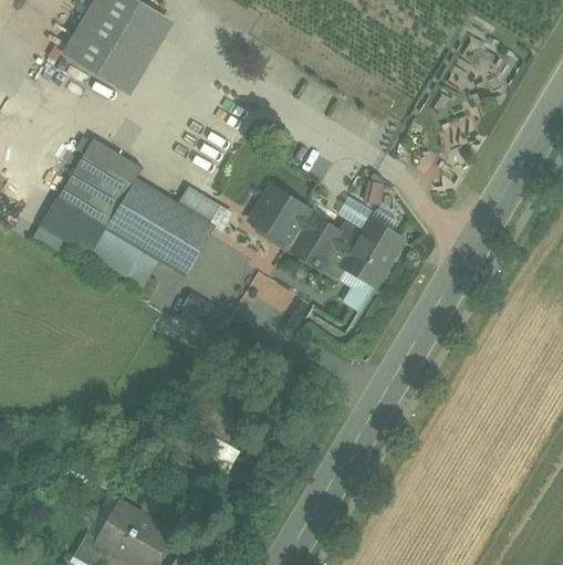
[(96,0),(65,53),(115,84),(157,14),(134,0),(96,0)]
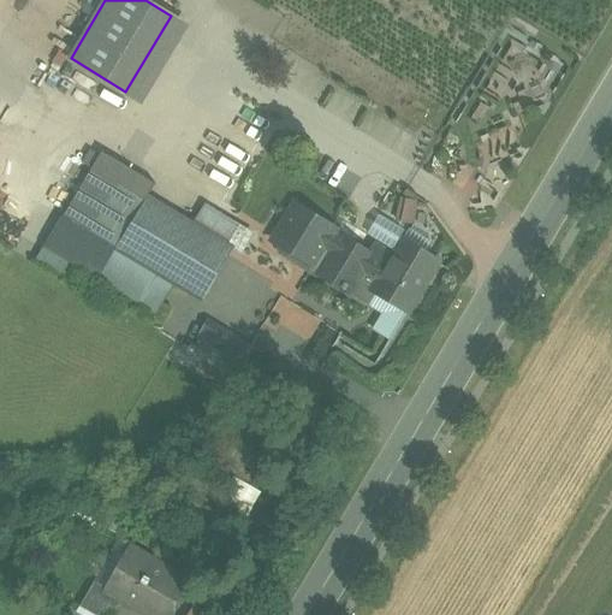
[(146,196),(93,165),(63,214),(116,247),(146,196)]
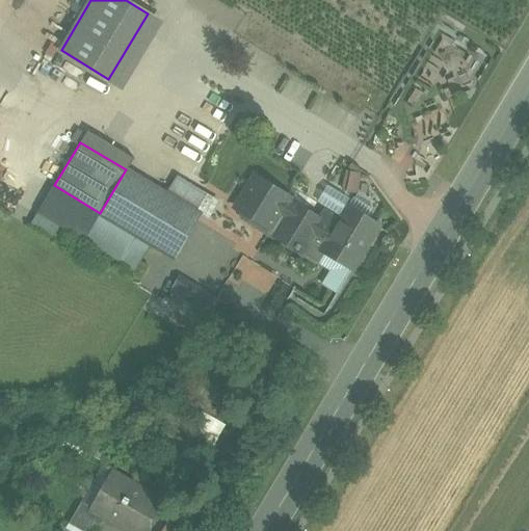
[(165,193),(126,169),(100,213),(172,256),(197,213),(190,209),(165,193)]
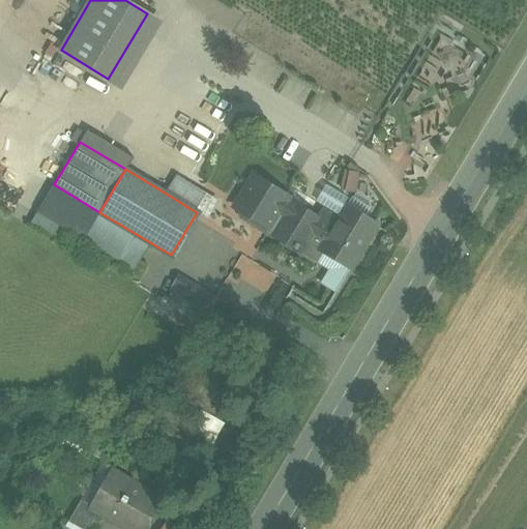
[(349,189),(352,171),(342,169),(338,187),(349,189)]
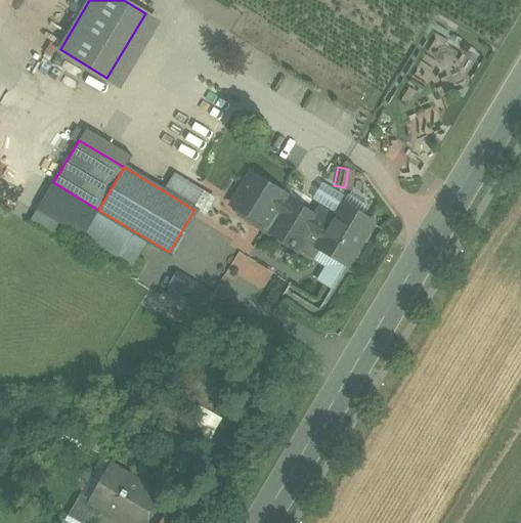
[(331,224),(285,197),(286,193),(251,172),(239,190),(241,195),(233,207),(235,208),(237,215),(245,219),(253,218),(264,224),(262,227),(275,234),(276,232),(292,242),(291,244),(293,245),(293,246),(313,258),(318,248),(346,264),(373,220),(343,203),(331,224)]
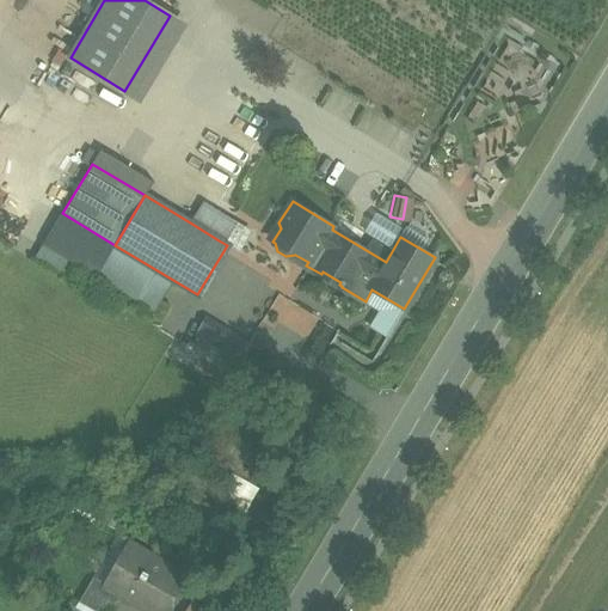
[(232,219),(203,202),(190,222),(219,240),(232,219)]
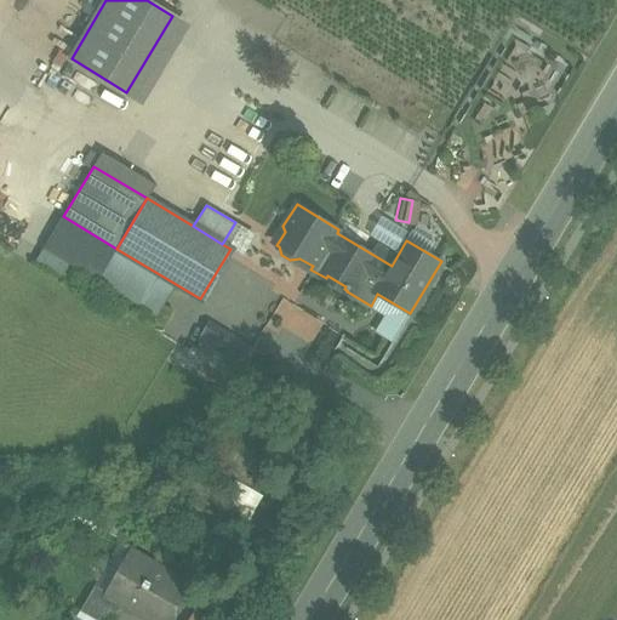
[(269,317),(307,340),(318,320),(280,297),(269,317)]
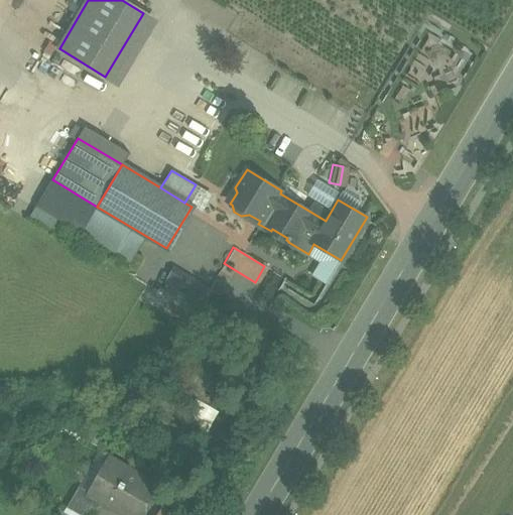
[(209,292),(172,271),(166,281),(203,303),(209,292)]
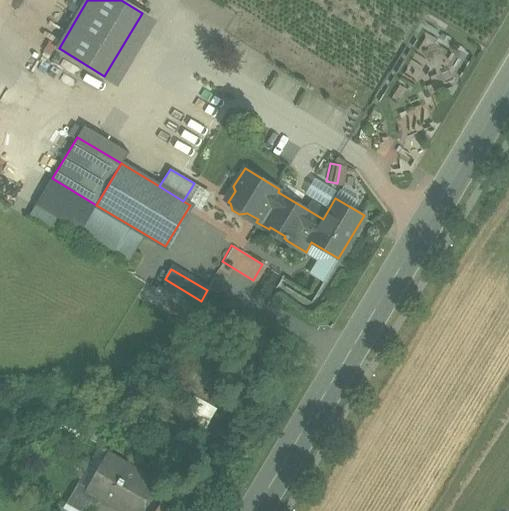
[(137,510),(155,482),(107,454),(87,487),(86,489),(99,496),(124,510),(137,510)]
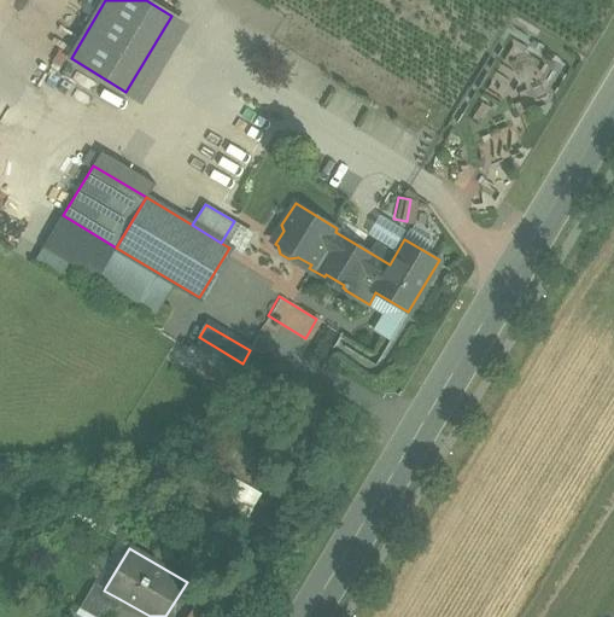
[(105,588),(93,582),(79,607),(94,616),(107,616),(120,599),(104,591),(105,588)]
